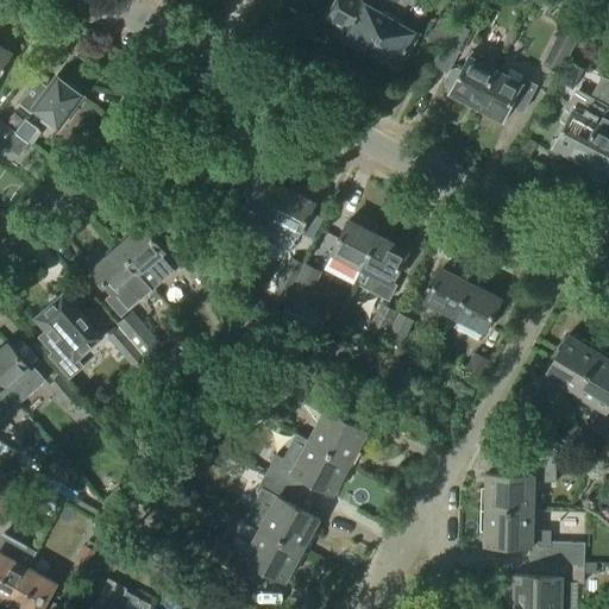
[(369,52),(399,0),(383,0),(378,11),(365,4),(366,0),(338,0),(327,18),(349,30),(344,38),(369,52)]
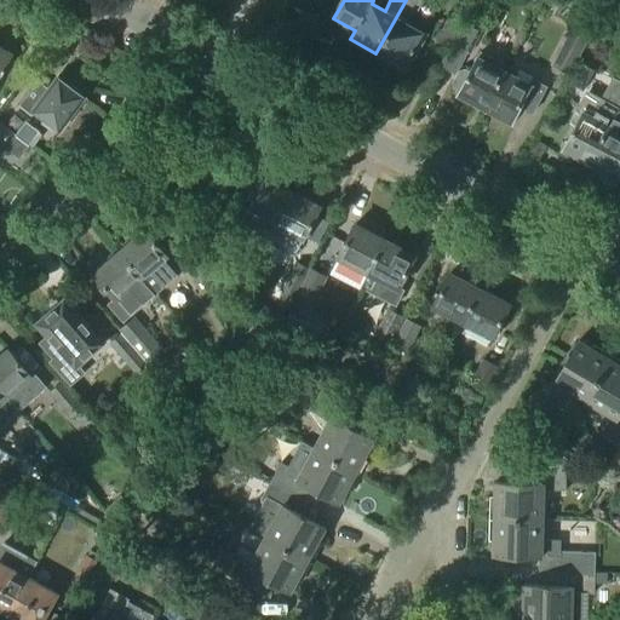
[(406,0),(375,53),(405,69),(424,33),(406,22),(412,11),(418,13),(424,0),(406,0)]
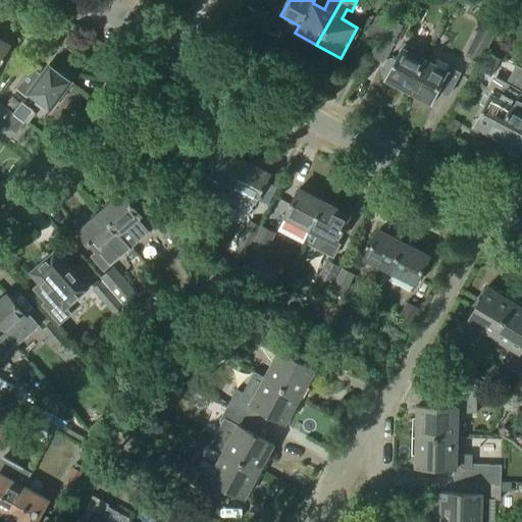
[(379,40),(388,21),(377,15),(367,34),(379,40)]
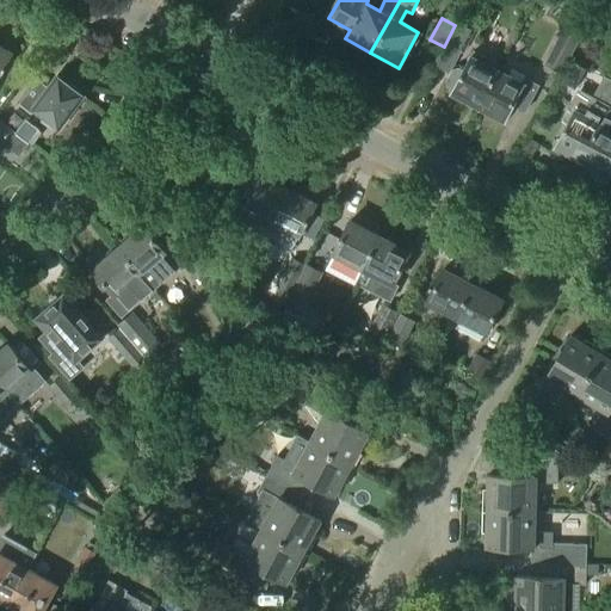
[(477,28),(460,18),(446,44),(464,54),(477,28)]
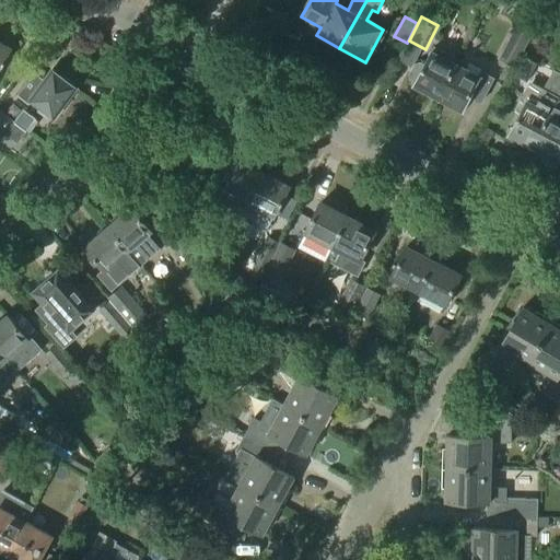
[(515,68),(531,39),(514,31),(499,59),(515,68)]
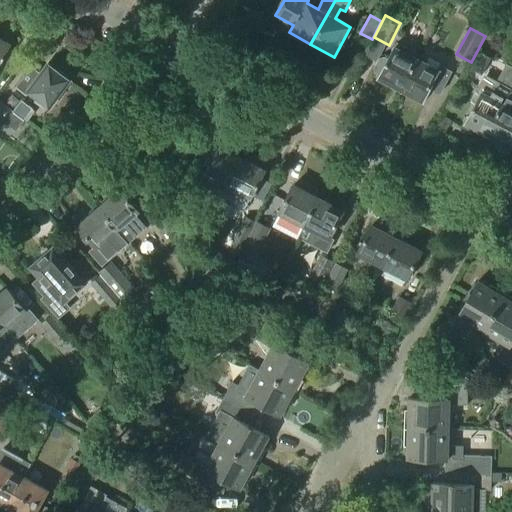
[(0,67),(11,46),(0,39),(0,67)]
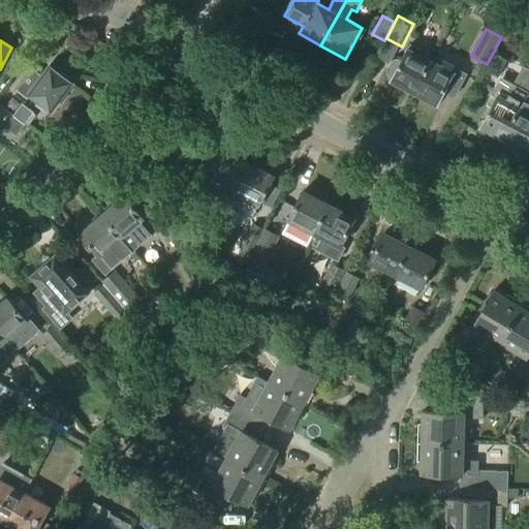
[(391,81),(413,92),(432,55),(410,43),(401,62),(397,59),(392,61),(386,70),(387,75),(393,78),(391,81)]
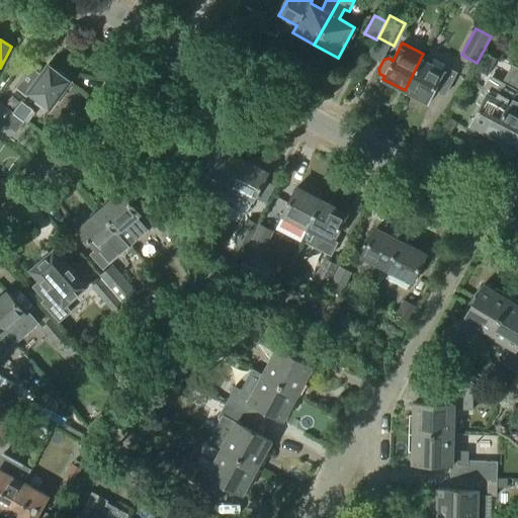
[(488,77),(497,60),(485,53),(476,70),(488,77)]
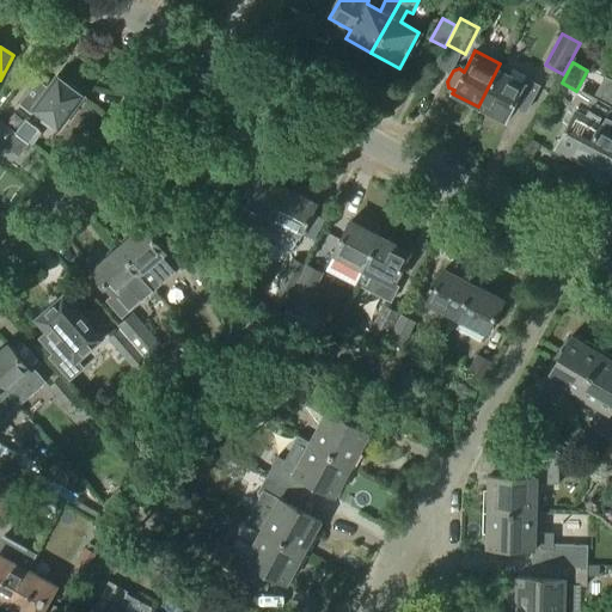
[(522,84),(509,77),(513,71),(500,63),(478,106),(506,121),(514,105),(526,111),(539,86),(526,79),(522,84)]
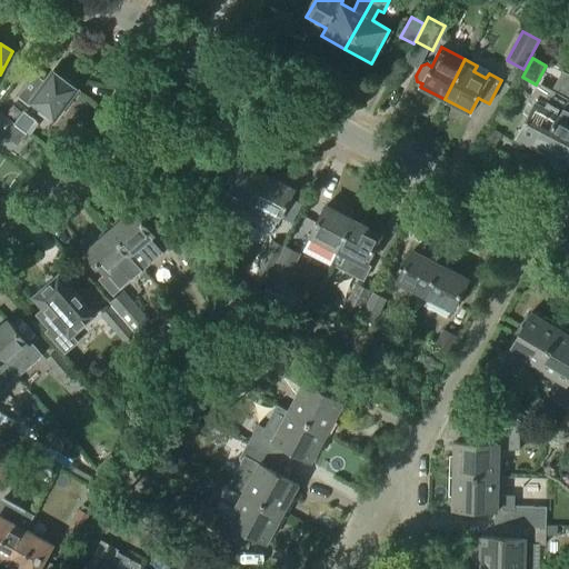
[(542,150),(568,98),(568,75),(562,71),(552,91),(557,93),(550,106),(552,107),(550,111),(535,103),(518,137),(542,150)]
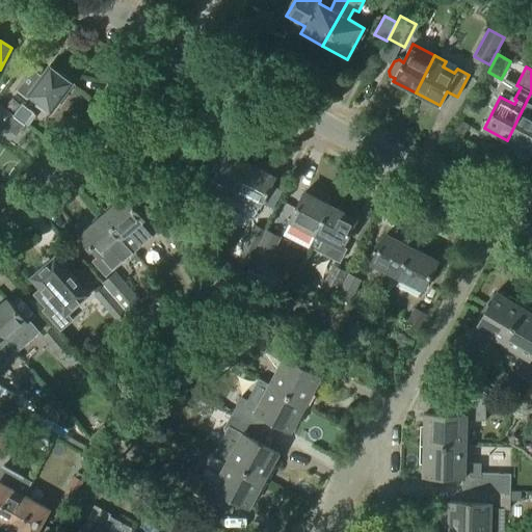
[(72,83),(51,68),(43,78),(33,70),(17,90),(27,100),(30,96),(51,111),(72,83)]
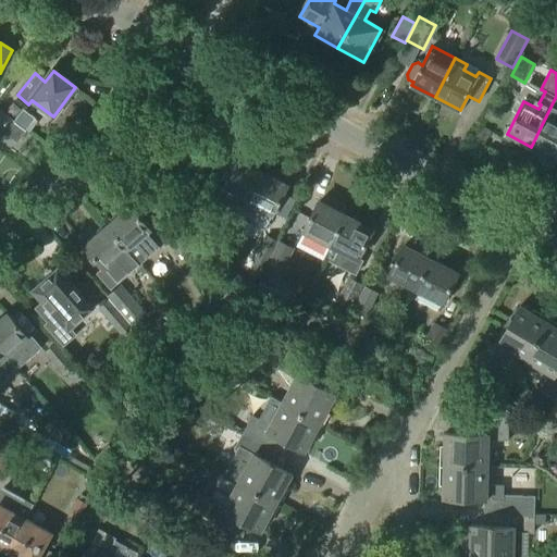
[(555,159),(556,153),(556,96),(531,147),(555,159)]
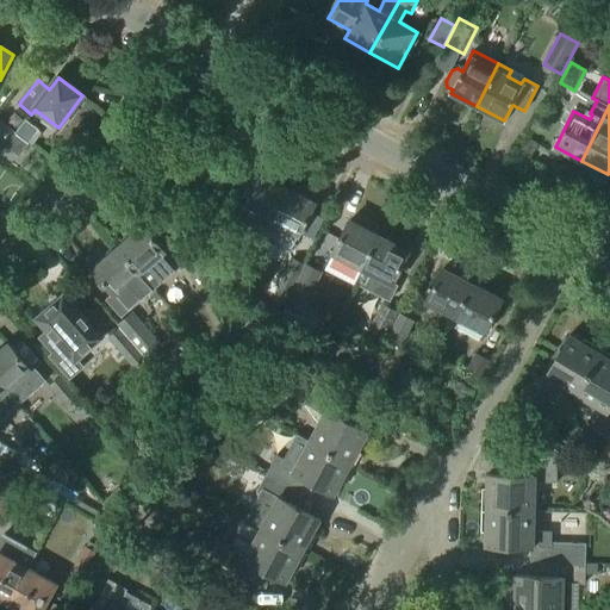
[(32,145),(41,134),(38,130),(25,120),(16,134),(29,143),(32,145)]
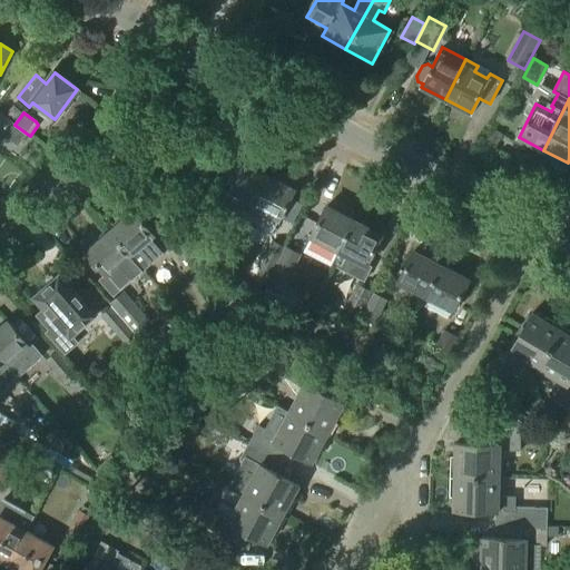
[(0,144),(15,125),(0,114),(0,144)]
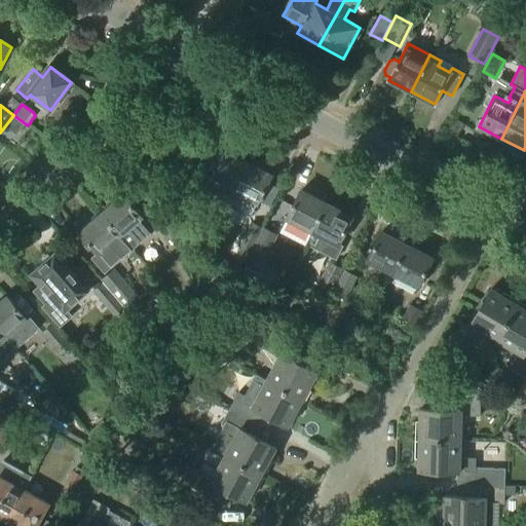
[(231,190),(246,162),(220,150),(207,177),(231,190)]
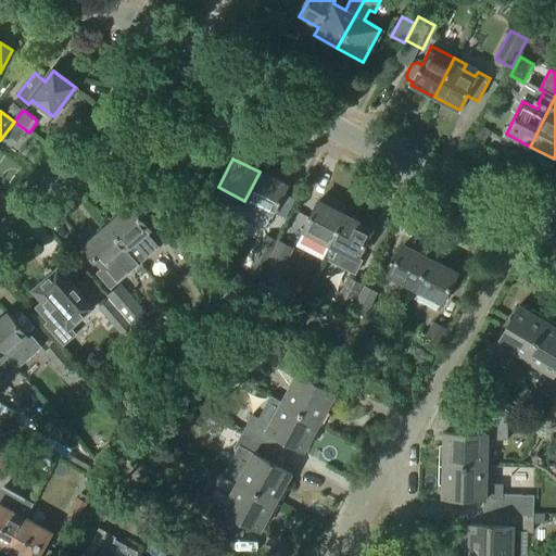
[(266,228),(273,215),(288,186),(260,172),(244,201),(245,201),(239,215),(266,228)]
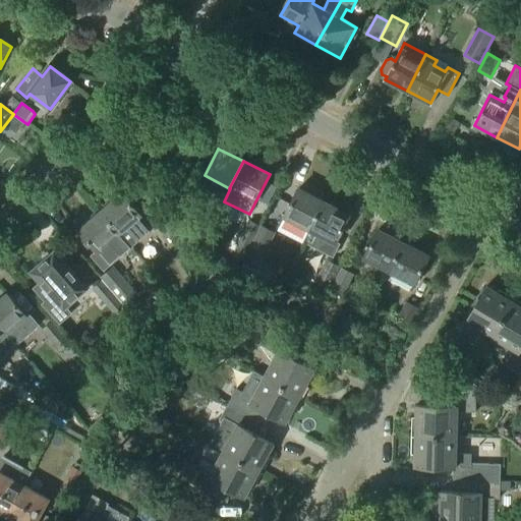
[(308,228),(323,201),(298,189),(284,216),(308,228)]
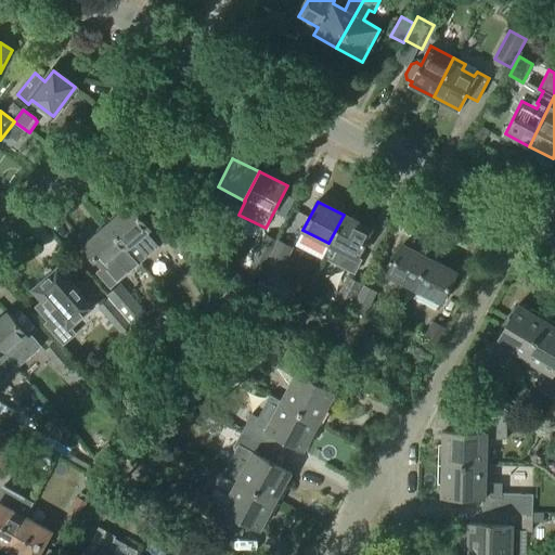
[(151,228),(129,204),(107,224),(140,262),(165,240),(153,226),(151,228)]
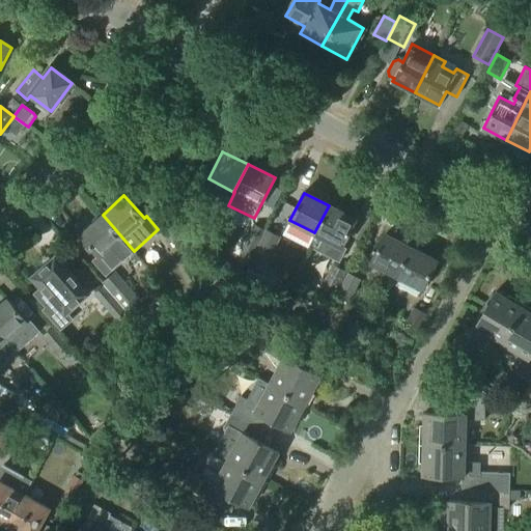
[(334,260),(341,247),(356,219),(329,205),(314,232),(315,233),(308,247),(334,260)]
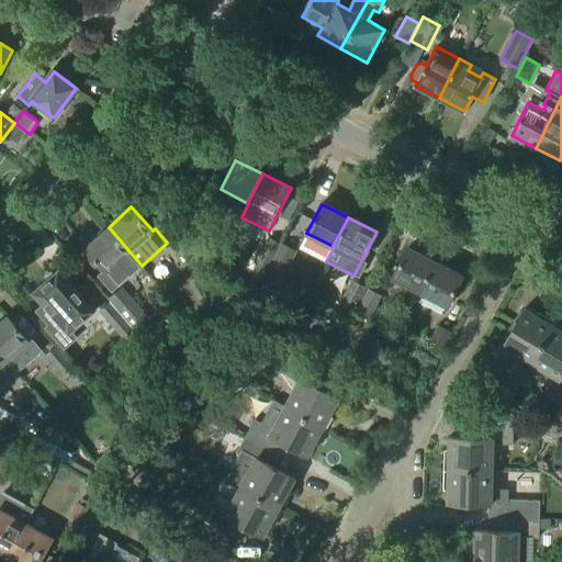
[(188,233),(212,259),(224,248),(201,222),(188,233)]
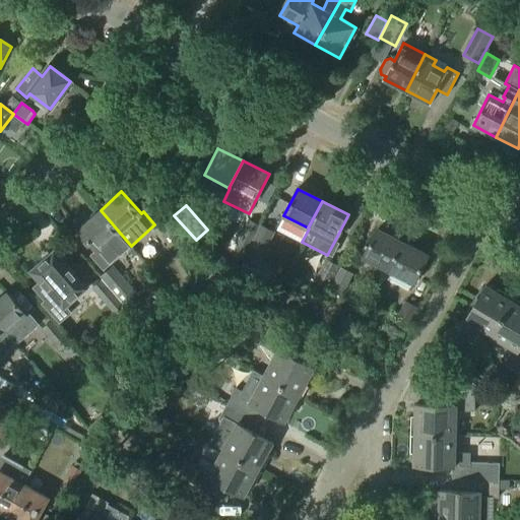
[(131,246),(101,210),(78,230),(100,252),(110,243),(121,255),(131,246)]
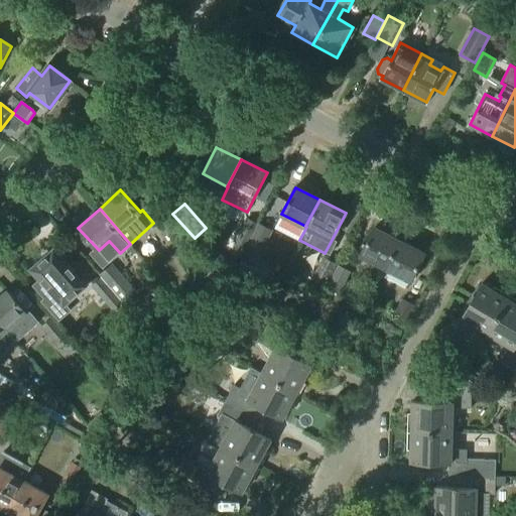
[(189,244),(167,216),(156,225),(171,243),(174,240),(183,250),(189,244)]
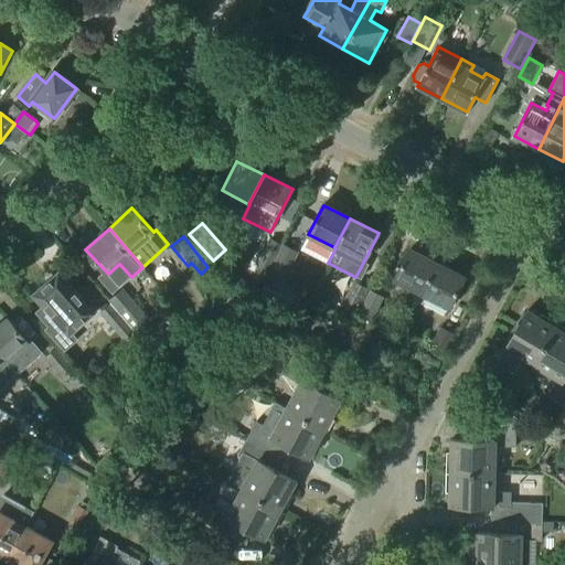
[(267,275),(283,245),(270,238),(255,269),(267,275)]
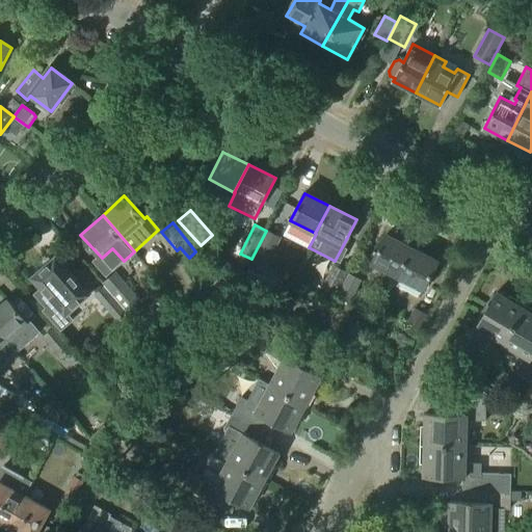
[(269,262),(281,239),(267,232),(251,263),(262,268),(266,260),(269,262)]
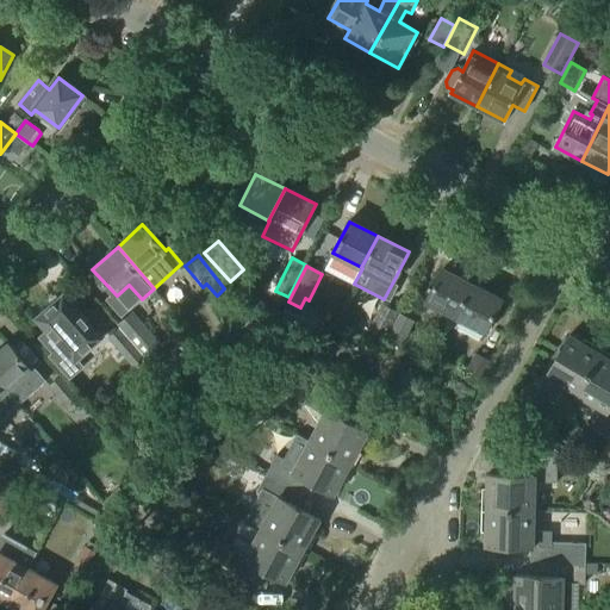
[(456,316),(472,285),(442,269),(427,302),(456,316)]
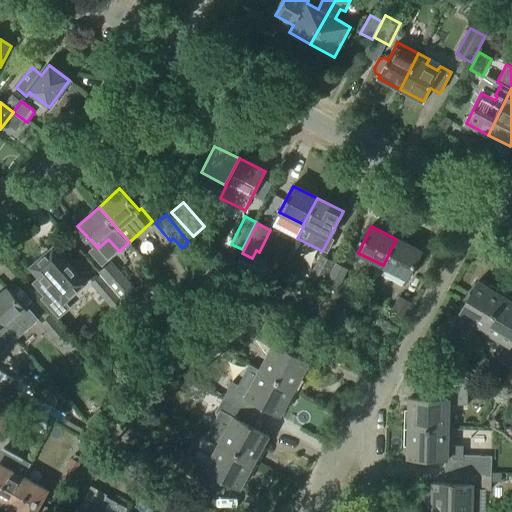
[(408,278),(421,252),(396,239),(383,265),(408,278)]
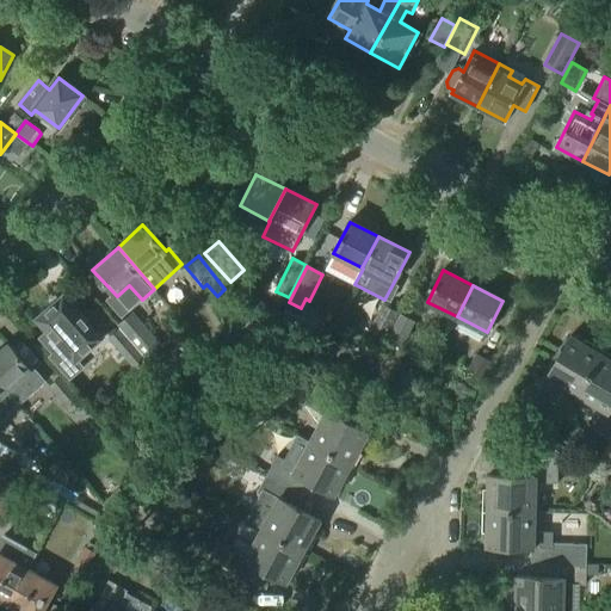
[(102,339),(90,325),(90,323),(63,295),(37,319),(48,331),(39,338),(54,355),(50,357),(72,381),(85,369),(78,360),(102,339)]
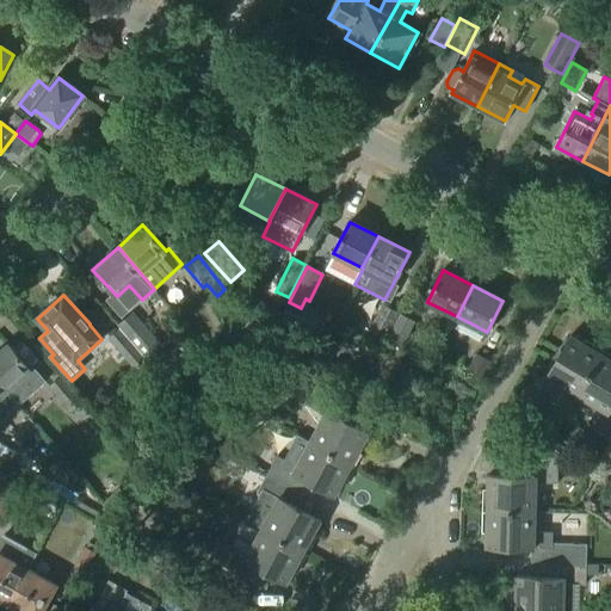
[(381,347),(399,313),(382,304),(368,332),(371,333),(368,340),(381,347)]
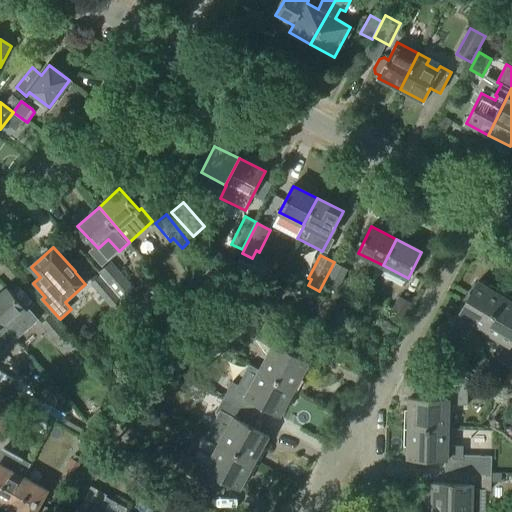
[(122,301),(135,290),(112,263),(99,274),(109,286),(121,300),(122,301)]
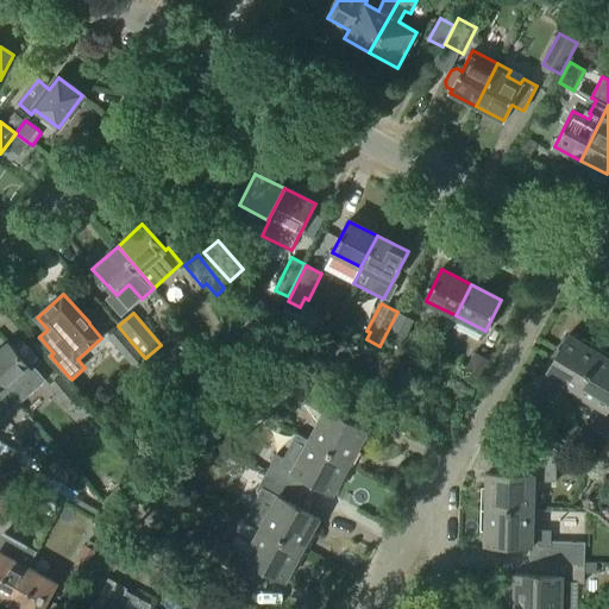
[(402,347),(414,321),(399,313),(385,339),(402,347)]
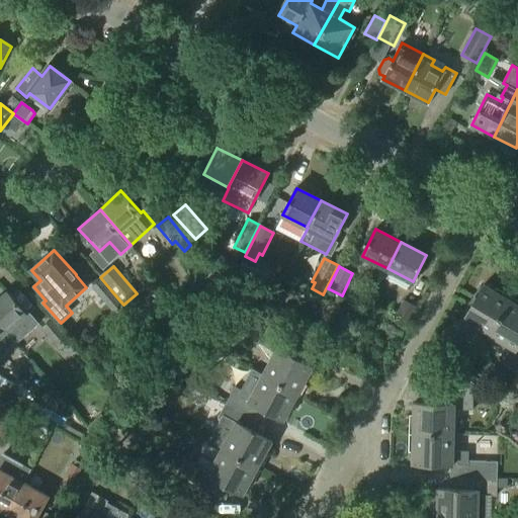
[(110,289),(100,277),(90,285),(112,312),(122,304),(110,289)]
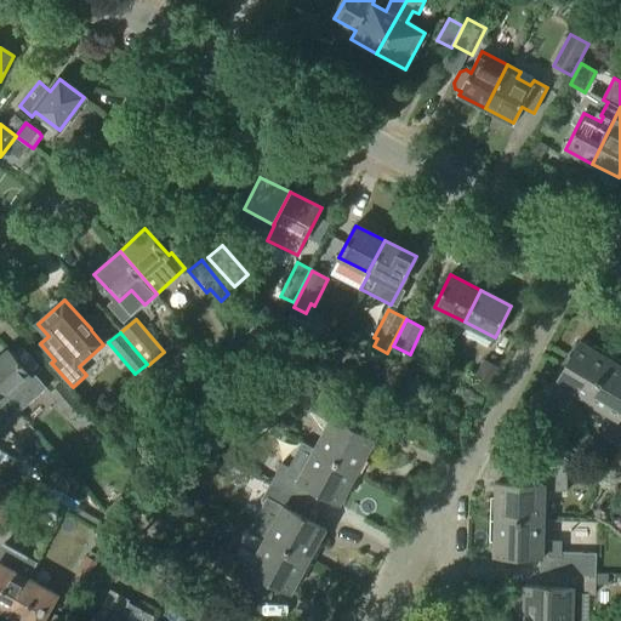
[(586,402),(611,359),(580,341),(551,391),(556,394),(560,387),(586,402)]
